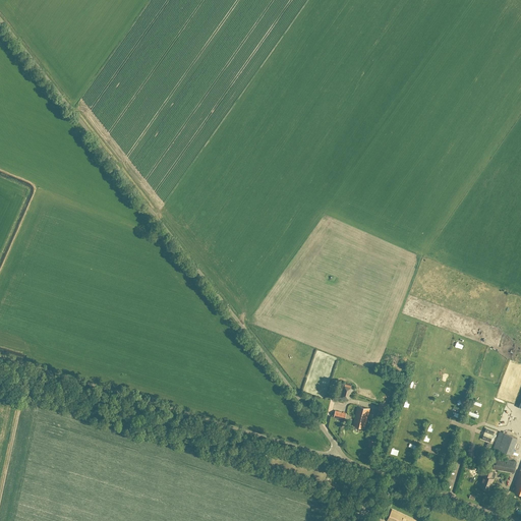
[(353,400),(356,390),(351,388),(352,385),(339,382),(335,398),(347,402),(348,399),(353,400)]
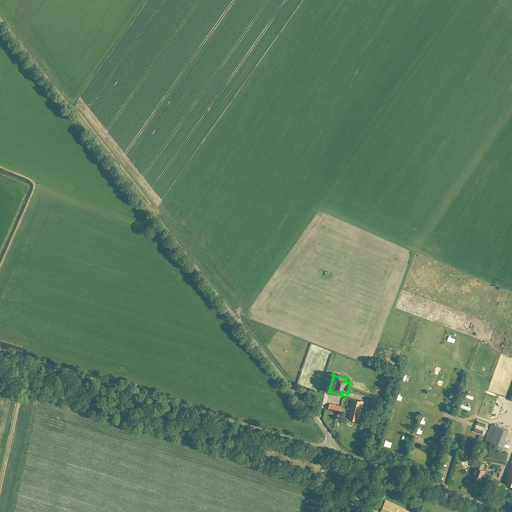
[(374,412),(376,405),(378,405),(380,399),(375,397),(370,411),(374,412)]
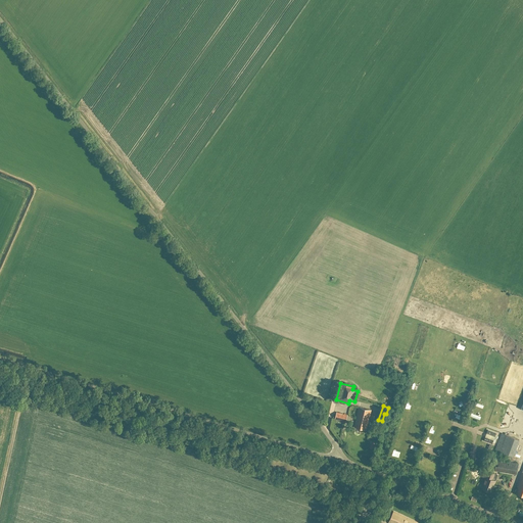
[(366,430),(371,411),(359,408),(354,427),(366,430)]
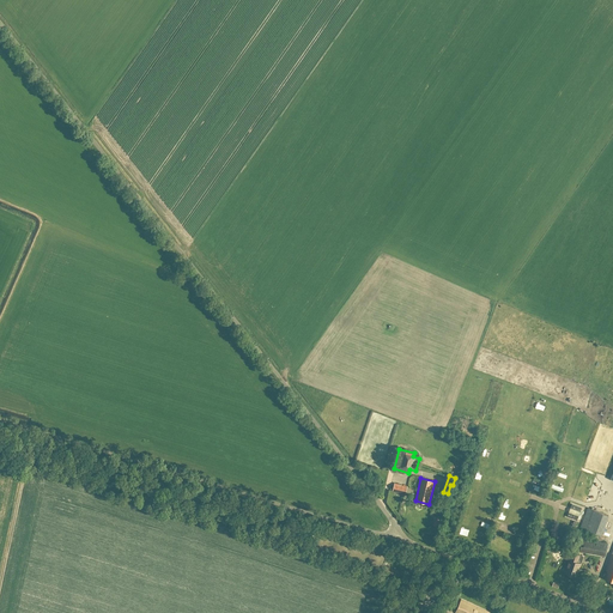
[(405,496),(407,487),(394,484),(393,492),(405,496)]
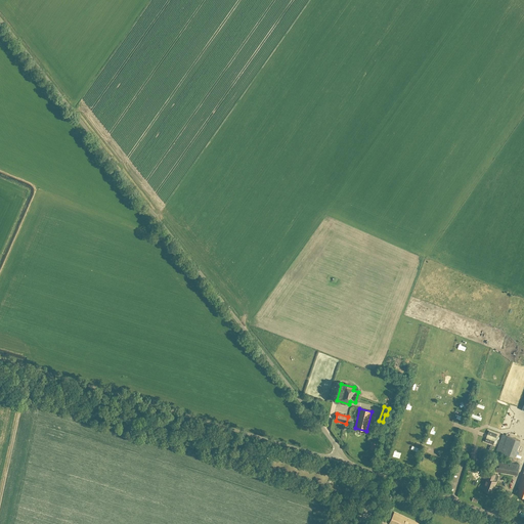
[(486,438),(484,442),(493,445),(493,443),(496,444),(498,437),(496,437),(497,434),(488,431),(487,435),(486,436),(486,438)]
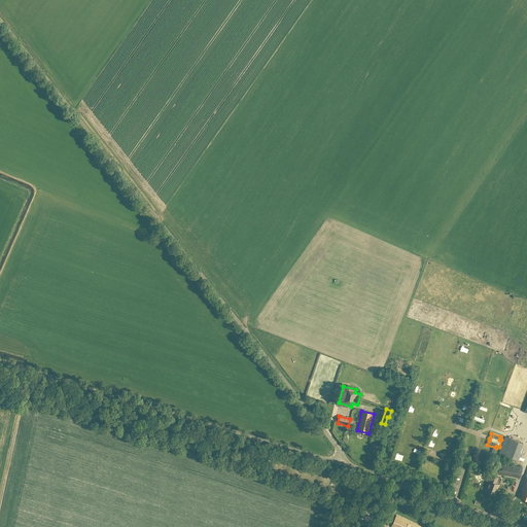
[(524,444),(505,437),(499,454),(517,460),(524,444)]
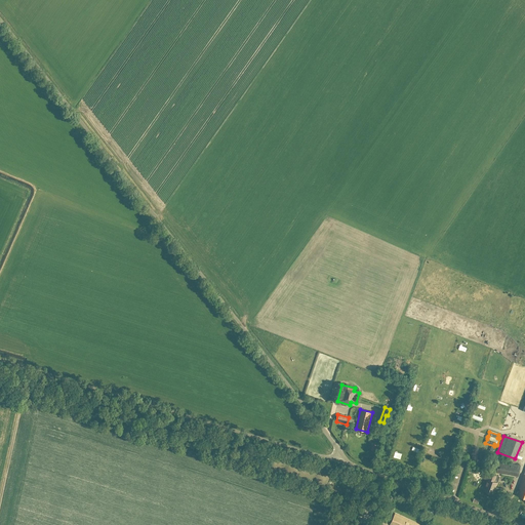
[(518,477),(520,466),(498,461),(496,473),(518,477)]
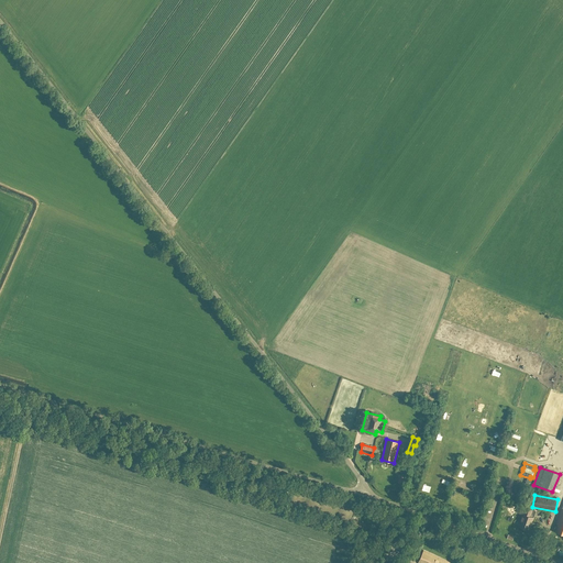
[(523,515),(519,527),(529,530),(531,522),(532,522),(533,518),(530,517),(530,515),(531,515),(532,510),(526,508),(526,509),(520,507),(518,512),(523,515)]
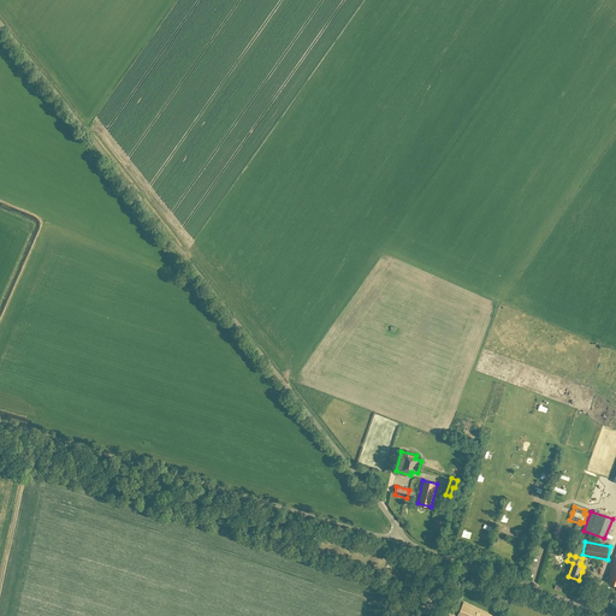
[(427,593),(438,600),(442,594),(437,592),(434,591),(430,588),(427,593)]
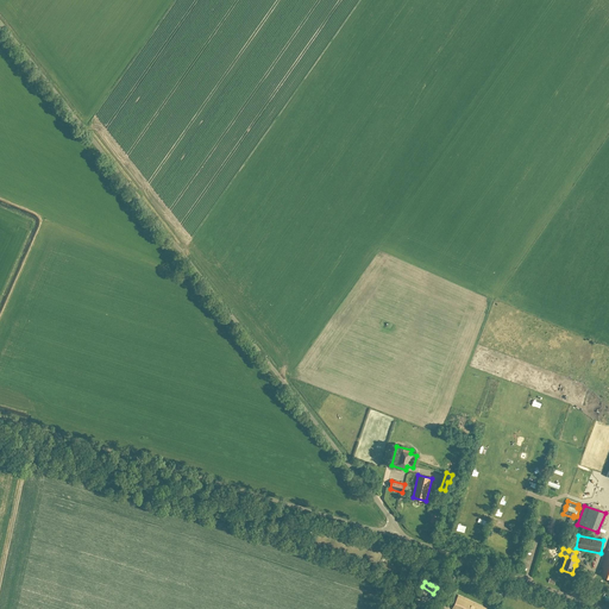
[(484,608),(458,597),(452,608),(484,608)]
